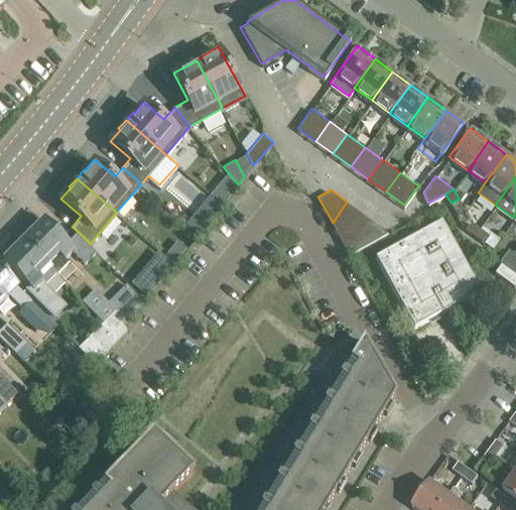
[(222,203),(210,193),(199,205),(212,215),(222,203)]
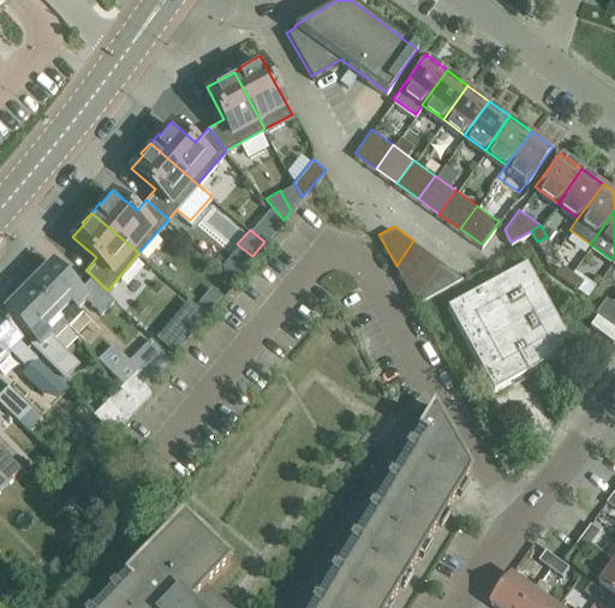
[(396,266),(405,281),(428,250),(413,240),(396,266)]
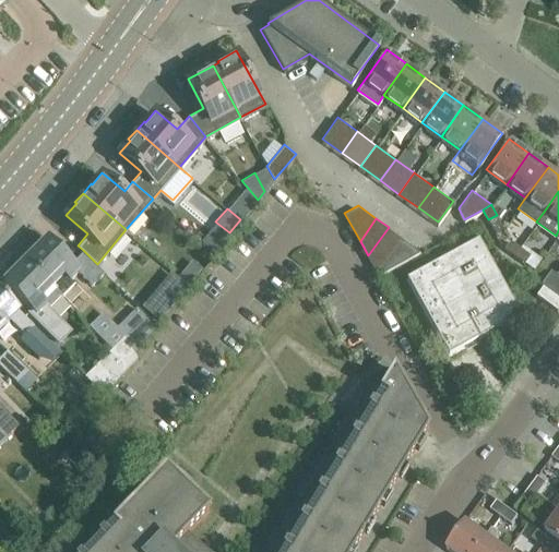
[(401,237),(389,227),(368,255),(377,271),(401,237)]
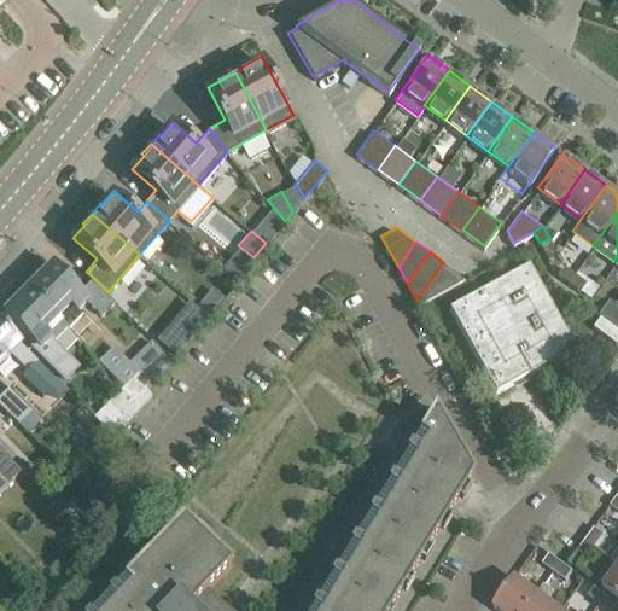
[(51,260),(27,284),(58,314),(68,323),(81,308),(77,304),(86,296),(101,312),(115,298),(108,292),(92,277),(81,289),(51,260)]
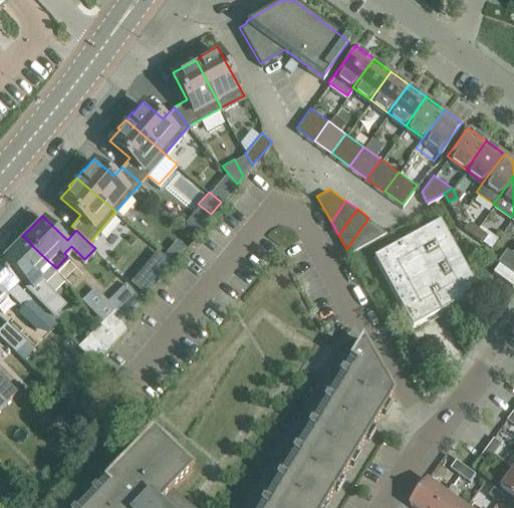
[(347,252),(387,230),(368,218),(346,249),(347,252)]
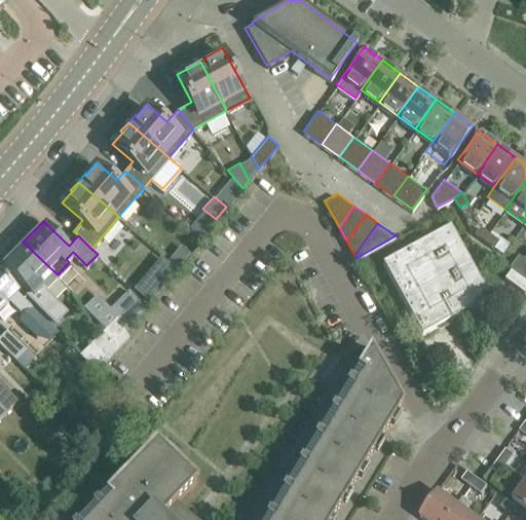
[(382,260),(421,332),(489,295),(450,223),(382,260)]
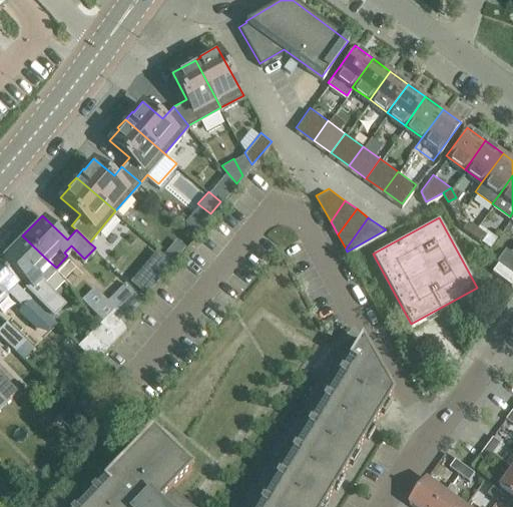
[(462,224),(472,232),(477,225),(467,217),(462,224)]
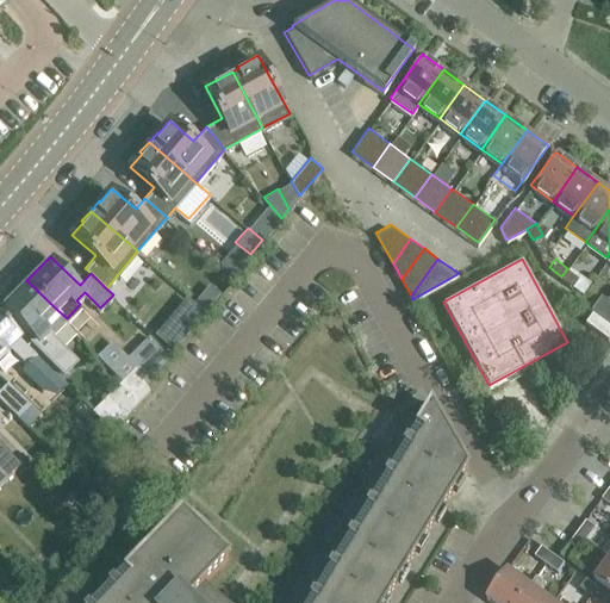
[(567,268),(561,277),(571,284),(580,290),(582,291),(591,279),(570,265),(567,268)]
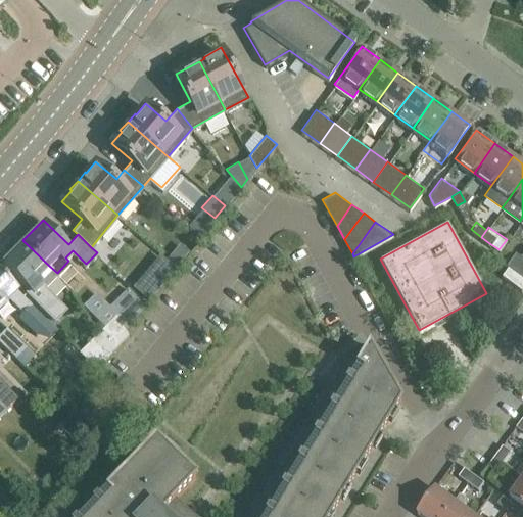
[(22,240),(3,260),(31,287),(27,291),(55,320),(68,306),(46,284),(57,273),(49,266),(22,240)]
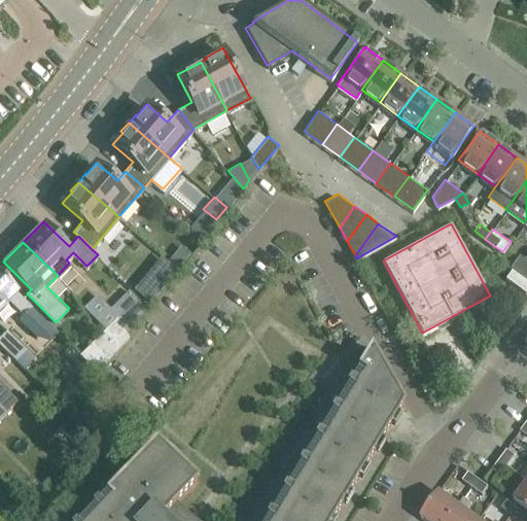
[(510,265),(517,270),(526,257),(519,252),(510,265)]
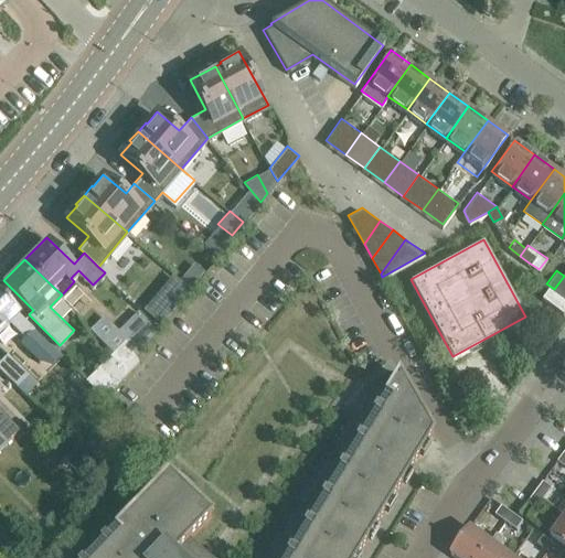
[(564,277),(564,276),(554,289),(564,297),(564,277)]
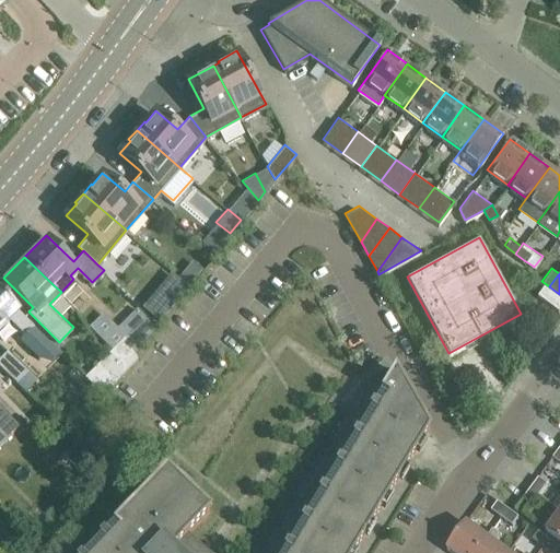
[(0,289),(0,325),(9,316),(25,331),(20,337),(38,355),(51,341),(53,341),(34,322),(0,289)]
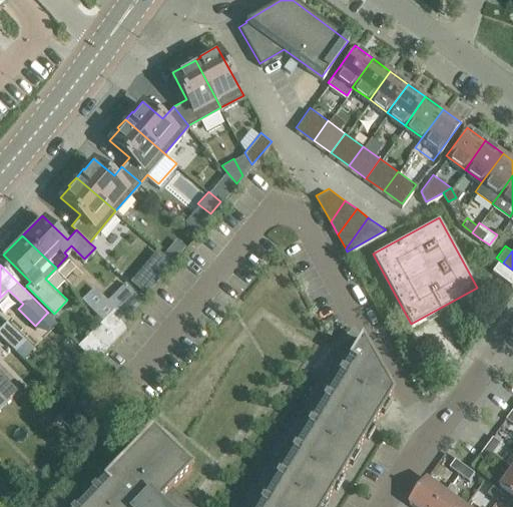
[(141,266),(130,279),(145,291),(155,278),(141,266)]
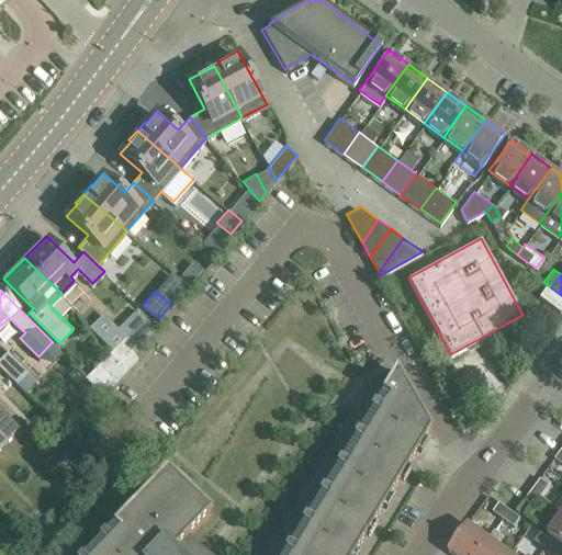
[(103,312),(90,325),(112,348),(107,353),(102,358),(120,374),(136,358),(137,357),(135,352),(136,351),(157,325),(137,306),(117,326),(103,312)]
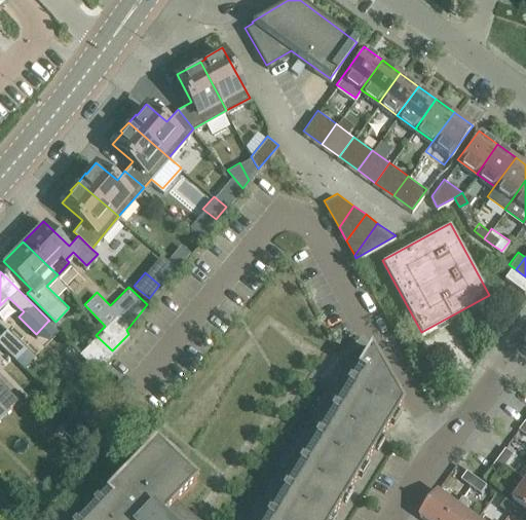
[(7,327),(0,334),(0,340),(15,356),(26,345),(7,327)]
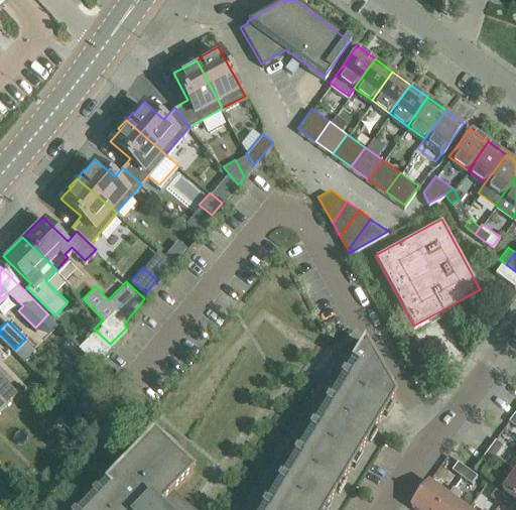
[(94,329),(78,347),(93,361),(110,344),(94,329)]
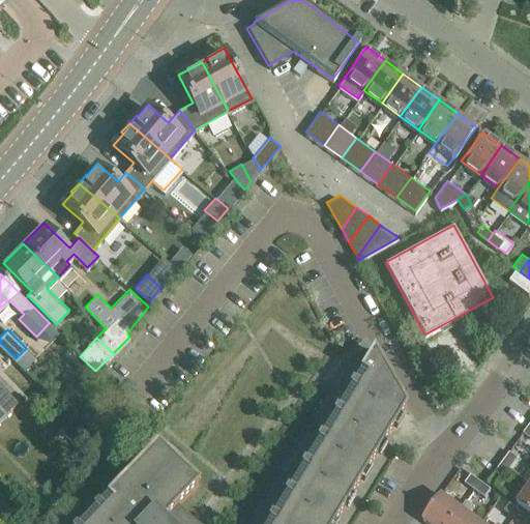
[(335,523),(339,521),(334,519),(360,477),(363,479),(371,467),(367,465),(392,425),(395,427),(403,414),(400,412),(405,403),(373,348),(360,367),(350,360),(340,378),(339,377),(331,388),(332,389),(323,404),(322,404),(316,415),(306,431),(299,441),(300,442),(291,458),(290,457),(283,468),(284,468),(274,485),(273,484),(266,495),(267,495),(258,511),(257,511),(251,521),(252,522),(249,523),(201,523),(197,520),(183,507),(177,502),(198,481),(156,441),(106,494),(111,499),(86,523),(335,523)]
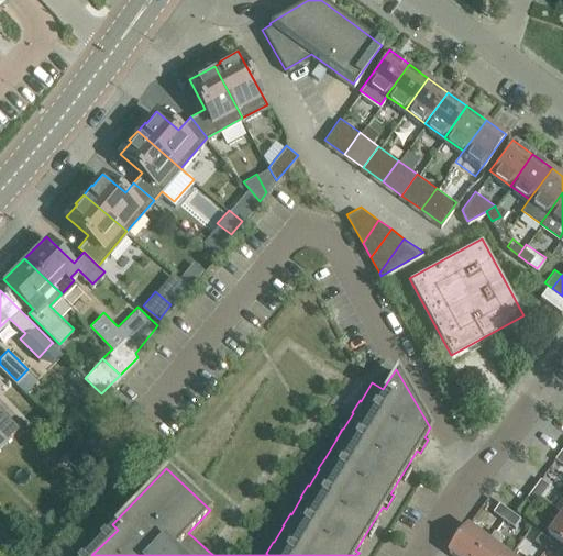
[(0,437),(2,441),(18,425),(0,406),(0,437)]
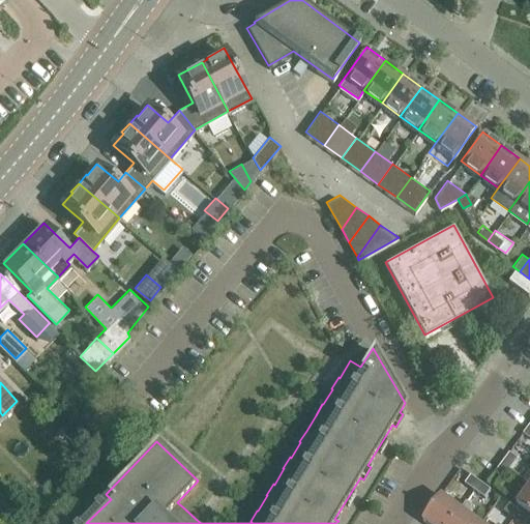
[(509,448),(502,459),(509,463),(517,454),(509,448)]
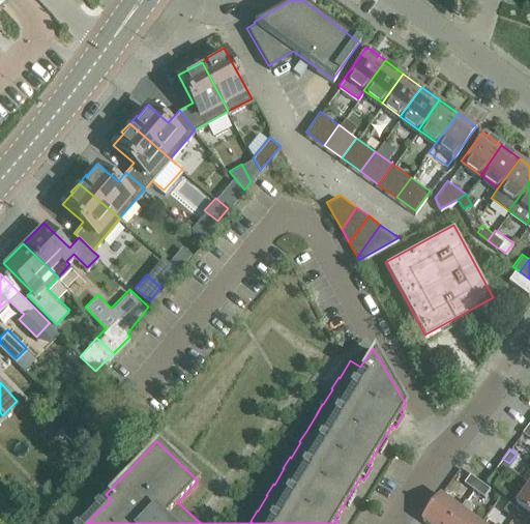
[(509,463),(502,459),(495,469),(502,473),(509,463)]
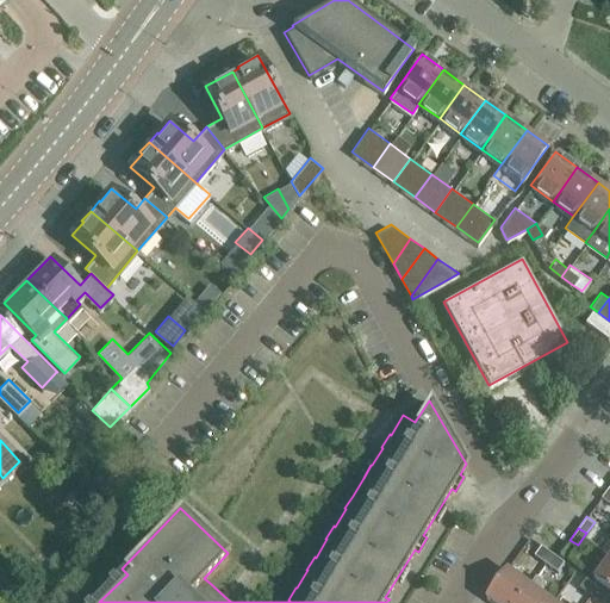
[(542,542),(536,549),(548,558),(553,551),(542,542)]
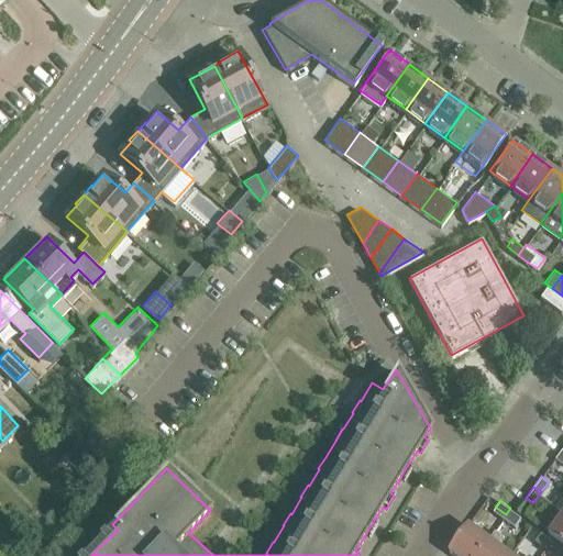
[(510,508),(506,514),(516,522),(521,515),(516,511),(510,508)]
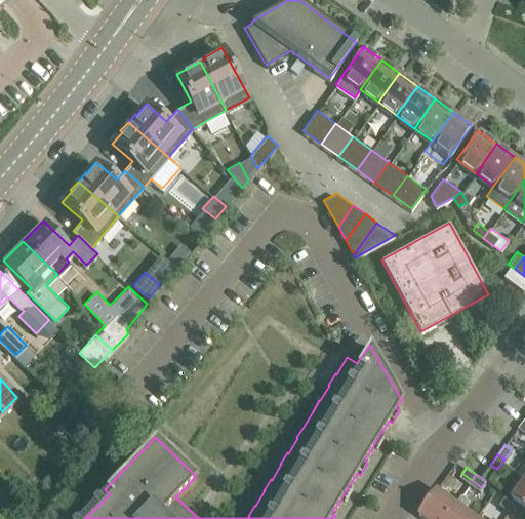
[(524,476),(512,494),(524,504),(524,476)]
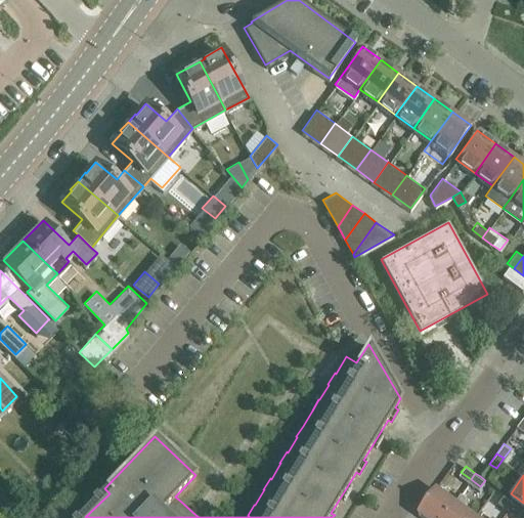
[(436,485),(419,510),(429,517),(442,517),(456,500),(436,485)]
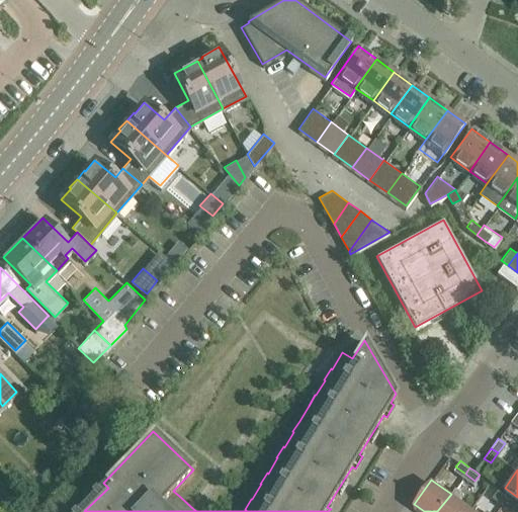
[(451,494),(437,511),(466,511),(469,508),(458,499),(464,492),(456,487),(451,494)]
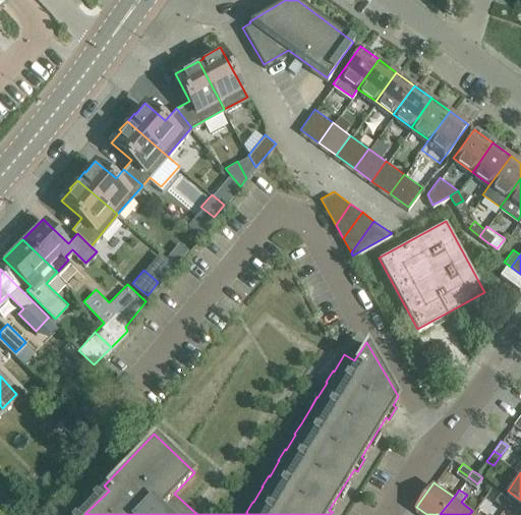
[(501,491),(496,498),(506,504),(511,498),(501,491)]
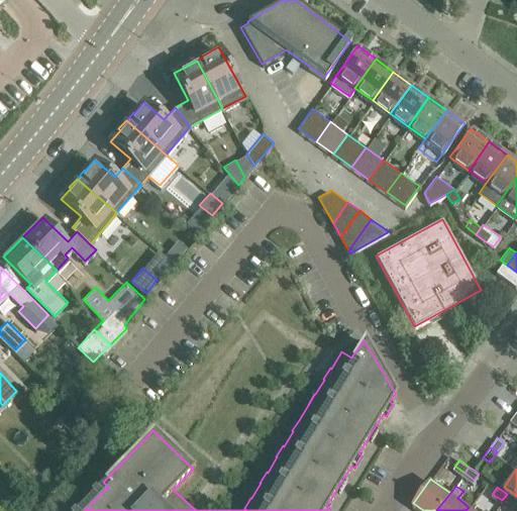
[(507,494),(502,500),(512,508),(516,501),(507,494)]
